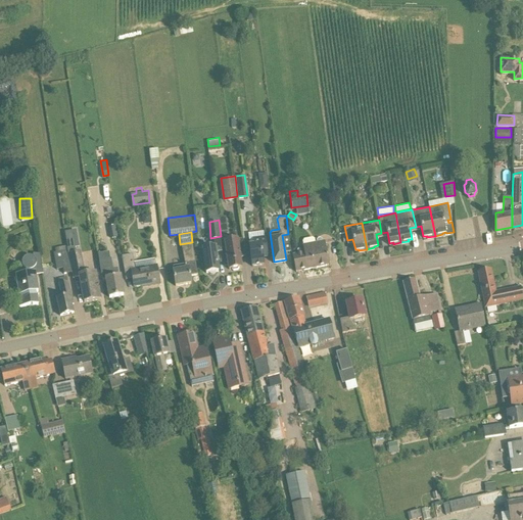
[(268,254),(266,235),(254,237),(254,243),(249,244),(252,265),(264,263),(263,255),(268,254)]
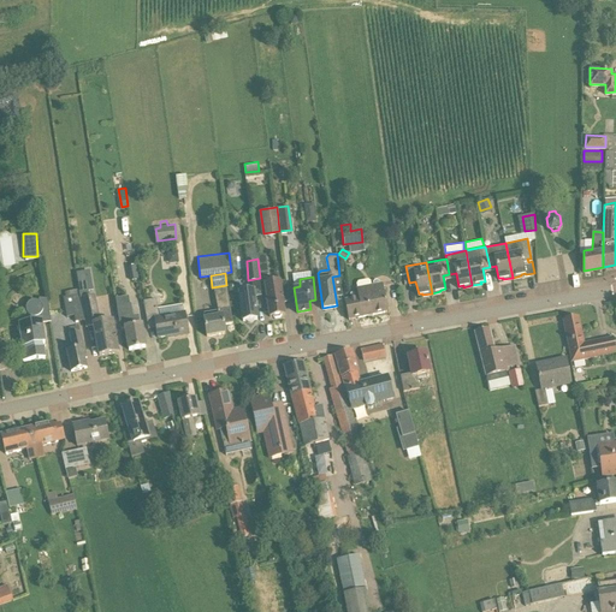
[(374,284),(359,286),(356,287),(359,296),(345,298),(349,318),(388,310),(381,279),(378,277),(375,278),(374,280),(374,284)]
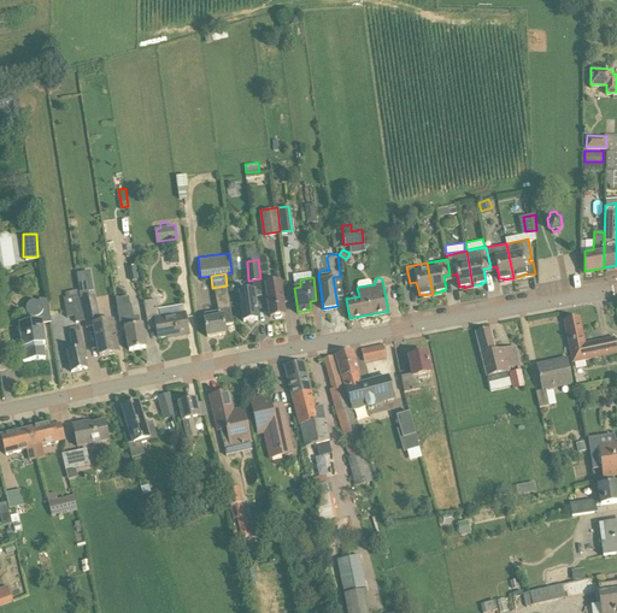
[(254,319),(254,318),(258,318),(254,295),(262,294),(260,278),(248,281),(250,289),(240,290),(244,319),(247,319),(247,320),(248,320),(250,322),(251,322),(252,322),(252,320),(253,320),(253,319),(254,319)]
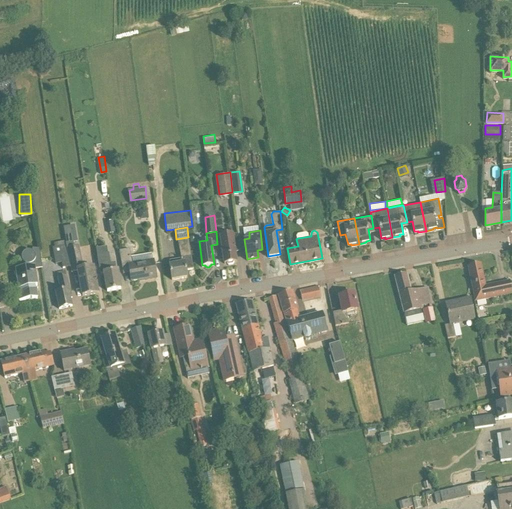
[(232,233),(220,234),(224,262),(226,261),(228,263),(233,263),(234,260),(236,260),(232,233)]
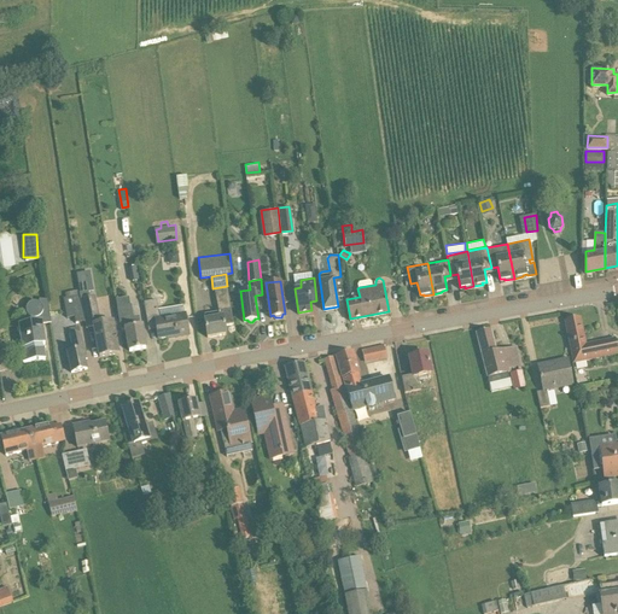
[(76,321),(85,320),(81,298),(79,288),(70,291),(70,290),(65,291),(65,296),(63,296),(66,316),(75,315),(76,321)]
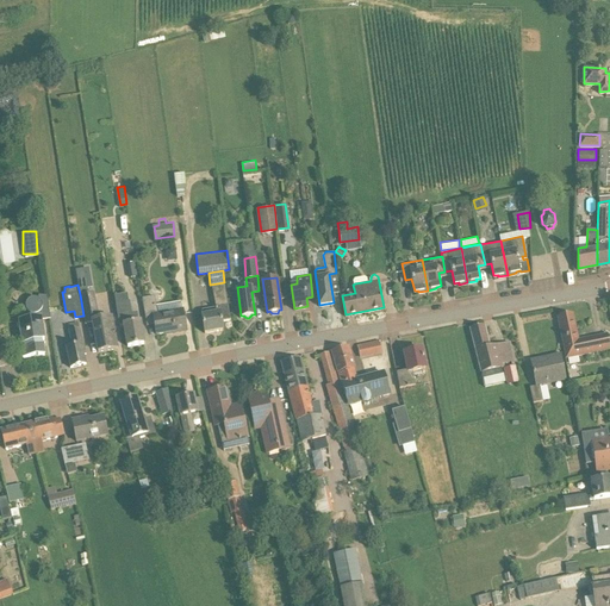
[(93,292),(80,294),(83,316),(85,323),(93,322),(99,350),(118,347),(111,314),(98,318),(93,292)]
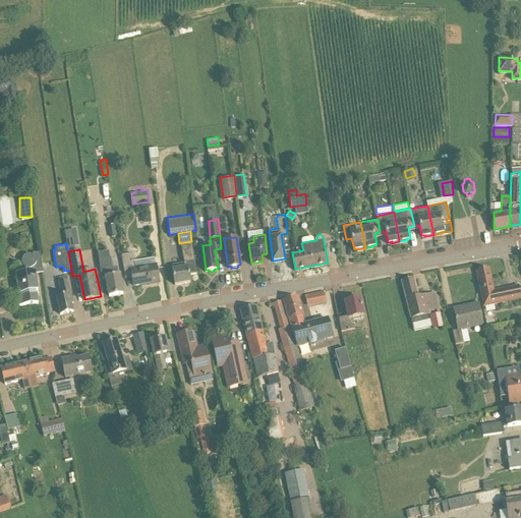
[(43,269),(40,252),(33,251),(33,254),(32,254),(31,254),(29,254),(27,254),(25,255),(24,256),(23,257),(23,259),(23,260),(22,261),(22,262),(22,263),(23,264),(23,265),(24,266),(25,267),(26,268),(29,268),(30,269),(32,268),(34,268),(35,267),(35,270),(43,269)]
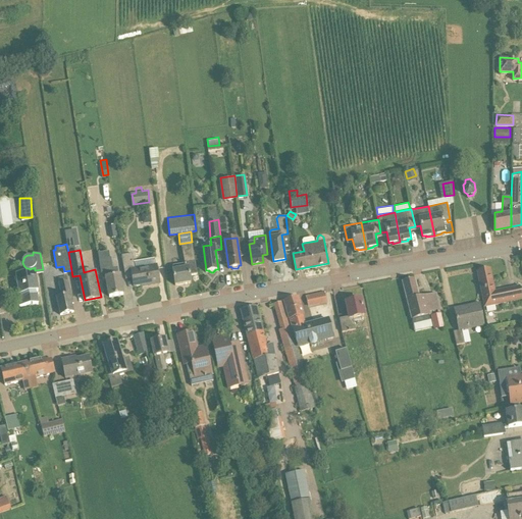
[(133,252),(121,254),(125,275),(132,274),(134,284),(149,282),(149,283),(159,281),(156,264),(135,268),(133,252)]
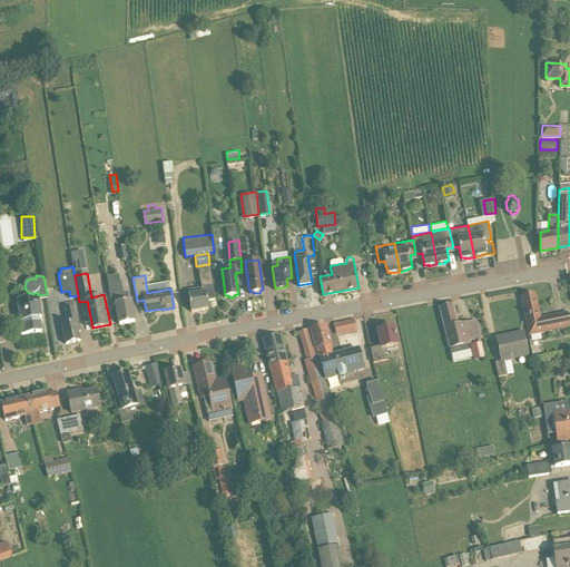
[(200,279),(202,286),(213,284),(212,276),(200,279)]
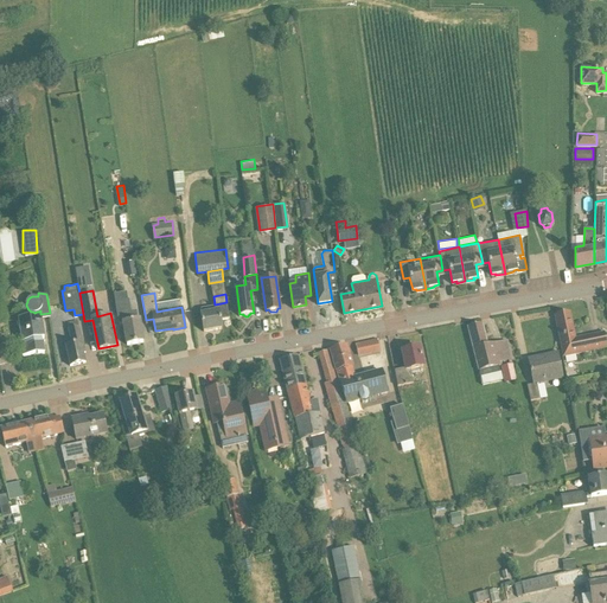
[(128,297),(115,300),(117,310),(122,309),(123,320),(123,321),(127,342),(144,340),(139,318),(132,319),(128,297)]
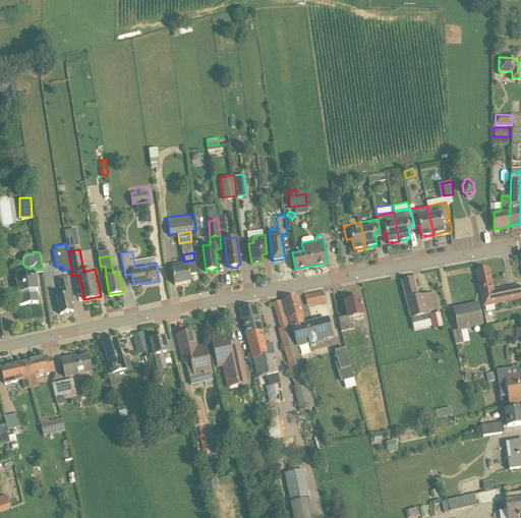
[(196,272),(194,260),(184,262),(185,267),(172,269),(175,283),(190,280),(189,273),(196,272)]
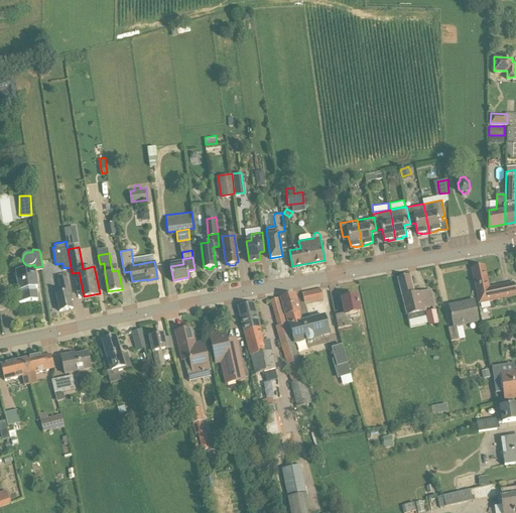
[(484,264),(472,267),(480,301),(515,293),(513,281),(489,286),(484,264)]
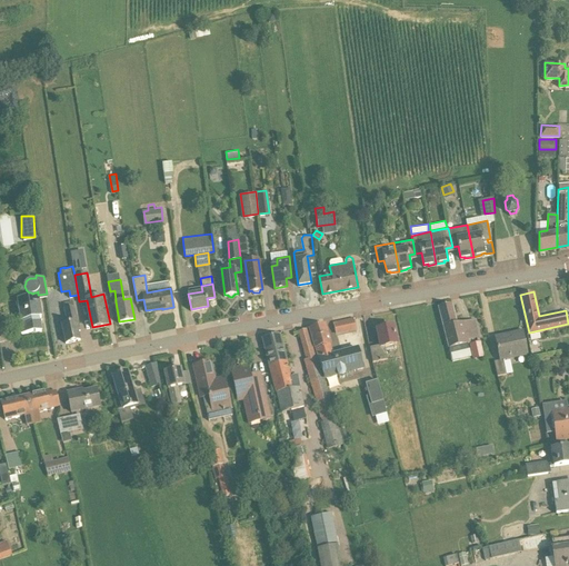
[(20,309),(20,316),(21,323),(22,323),(22,325),(20,326),(21,333),(41,329),(40,320),(39,316),(41,315),(38,295),(30,296),(30,295),(25,297),(18,298),(18,299),(16,300),(20,309)]
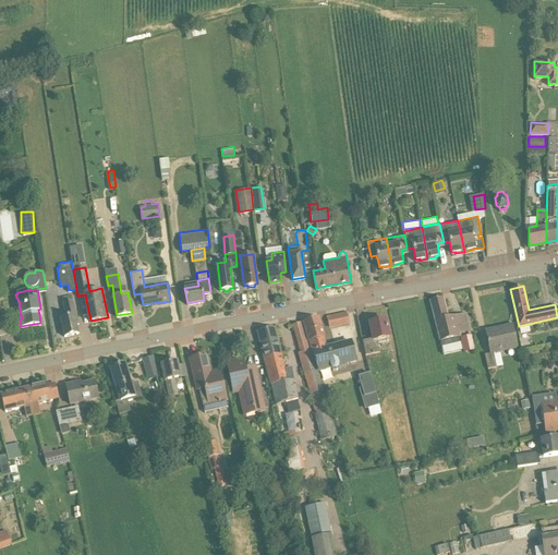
[(71,293),(62,296),(67,316),(60,317),(64,335),(79,332),(76,323),(79,323),(76,313),(73,300),(72,300),(71,293)]
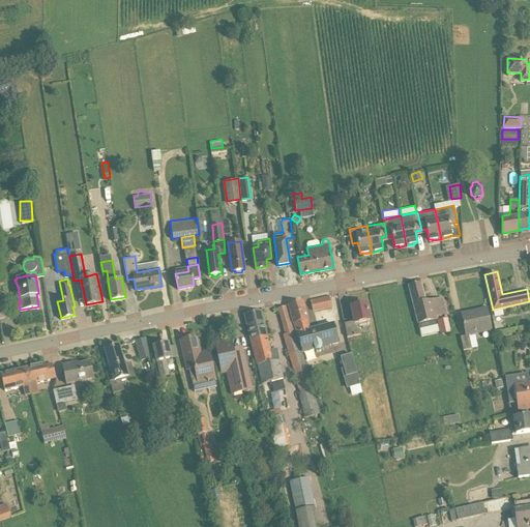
[(408,285),(417,319),(419,327),(437,323),(436,318),(438,318),(437,315),(445,313),(443,304),(445,303),(444,300),(443,301),(442,296),(425,300),(420,282),(408,285)]
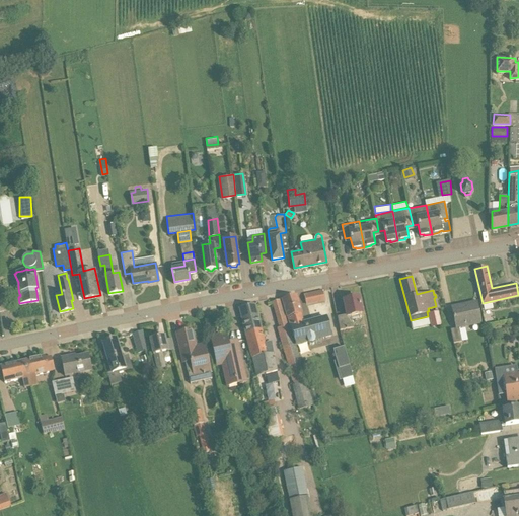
[(296,294),(283,298),(296,343),(307,340),(307,341),(309,343),(312,344),(315,342),(315,339),(315,338),(331,334),(326,315),(302,322),(299,312),(300,312),(296,294)]
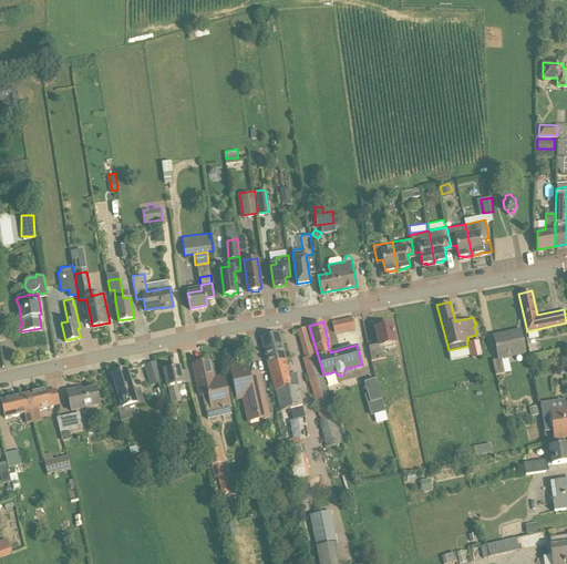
[(387,356),(383,344),(395,341),(392,324),(375,327),(379,344),(369,346),(372,359),(387,356)]
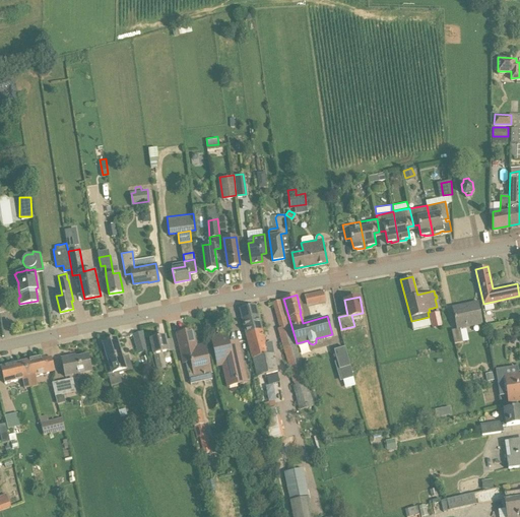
[(469,305),(453,309),(456,324),(472,321),(473,324),(481,322),(477,301),(468,303),(469,305)]
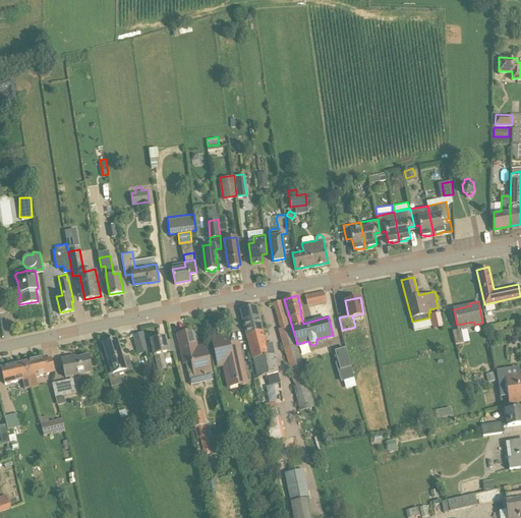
[(278,371),(273,352),(271,341),(265,343),(262,330),(255,304),(241,308),(258,376),(266,373),(268,381),(275,379),(276,381),(280,380),(279,375),(278,370),(278,371)]
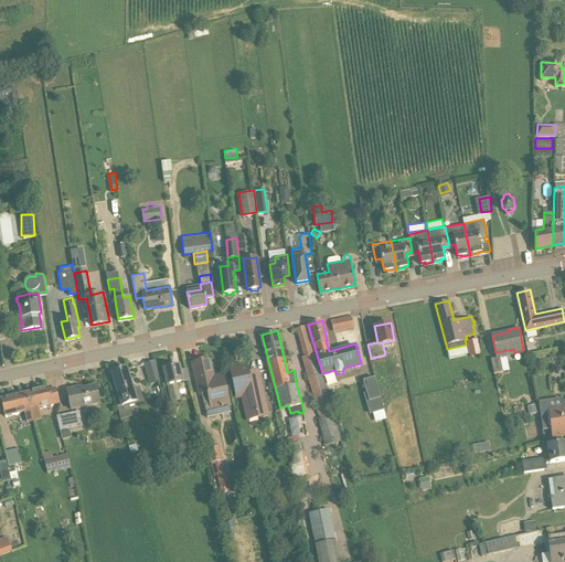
[(476,338),(467,339),(471,354),(480,352),(476,338)]
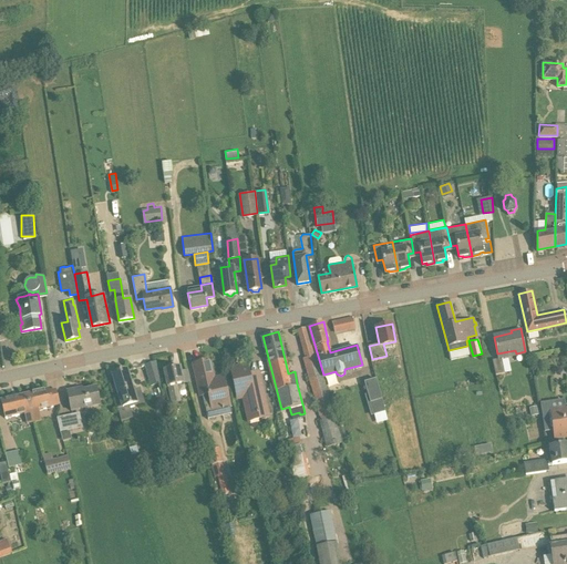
[(320,375),(315,354),(303,357),(309,378),(310,378),(320,418),(318,419),(326,444),(340,441),(321,375),(320,375)]
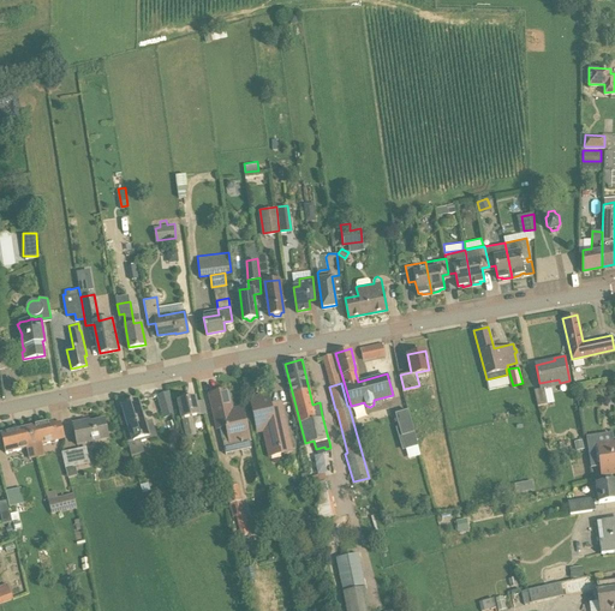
[(544,387),(535,388),(537,405),(548,402),(544,387)]
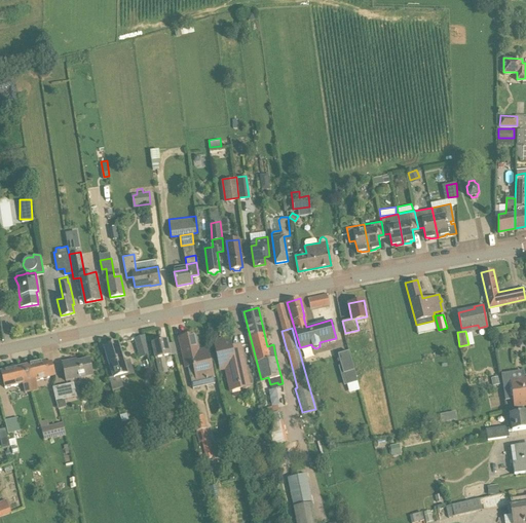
[(190,376),(195,374),(196,379),(214,376),(207,347),(198,349),(194,333),(179,337),(186,365),(188,365),(190,376)]
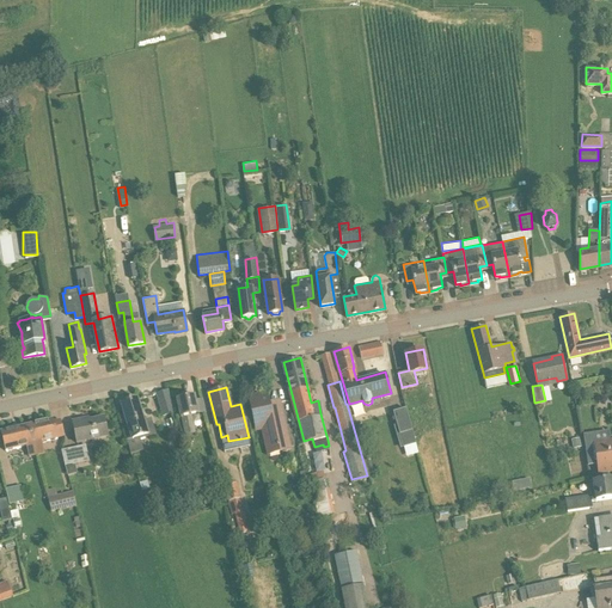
[(167,390),(157,392),(164,413),(175,410),(167,390)]
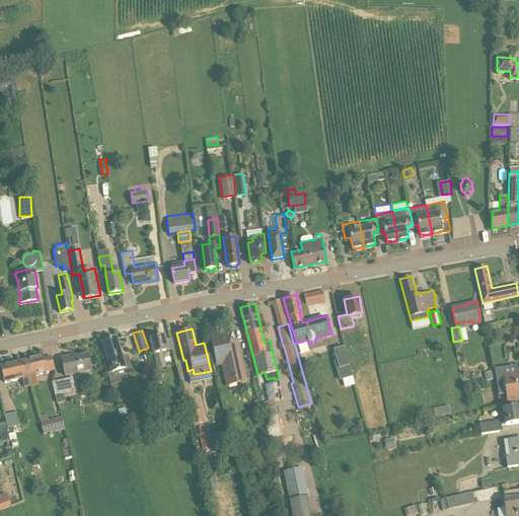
[(217,363),(223,362),(228,384),(245,380),(237,340),(228,342),(226,332),(211,336),(217,363)]
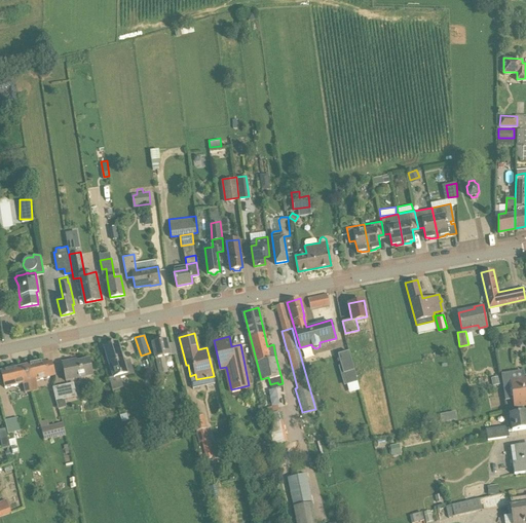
[(167,339),(152,342),(155,358),(156,358),(159,372),(167,371),(164,356),(171,355),(167,339)]
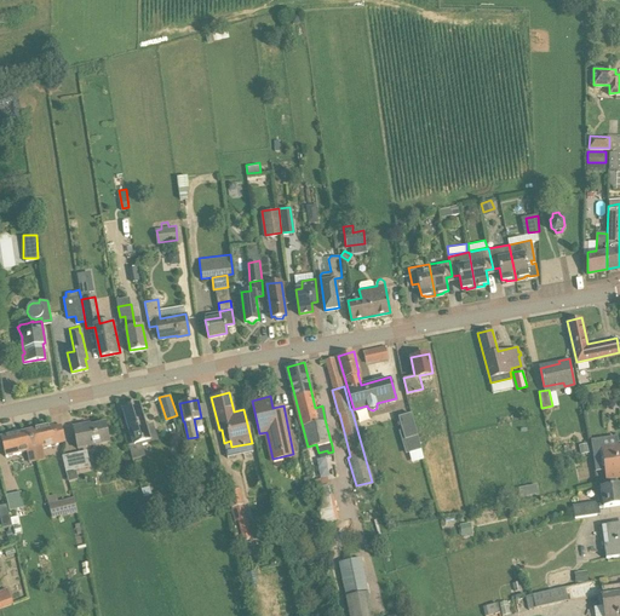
[(122,408),(133,443),(128,444),(132,456),(143,453),(139,441),(150,437),(139,403),(122,408)]
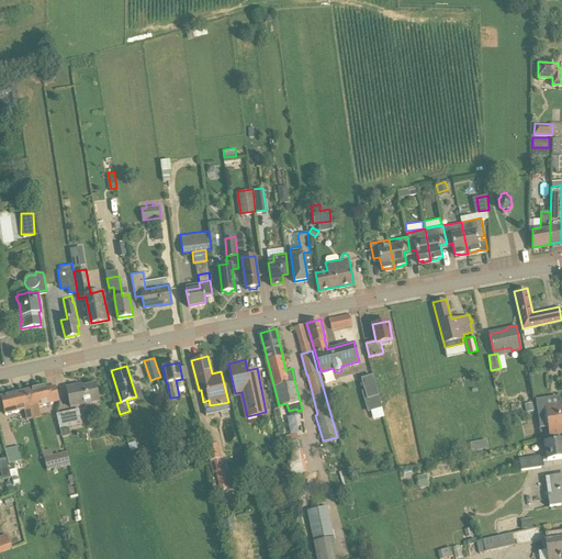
[(382,406),(373,375),(361,378),(370,410),(382,406)]
